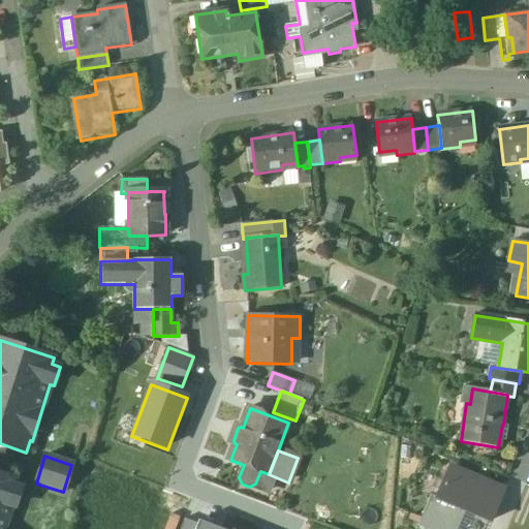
[(448,469),(437,498),(465,510),(491,521),(503,491),(448,469)]
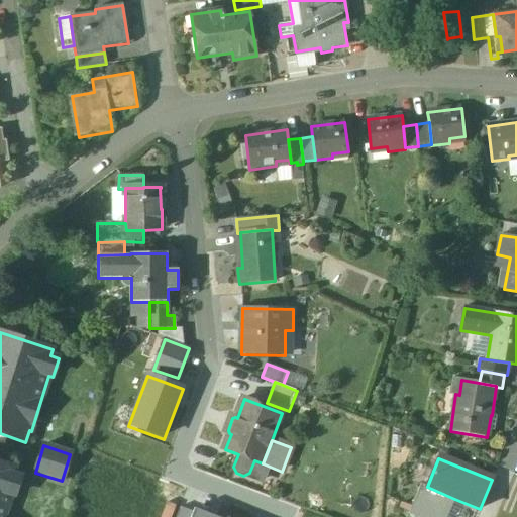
[(14,469),(0,463),(0,516),(3,516),(10,495),(14,496),(20,477),(13,475),(14,469)]
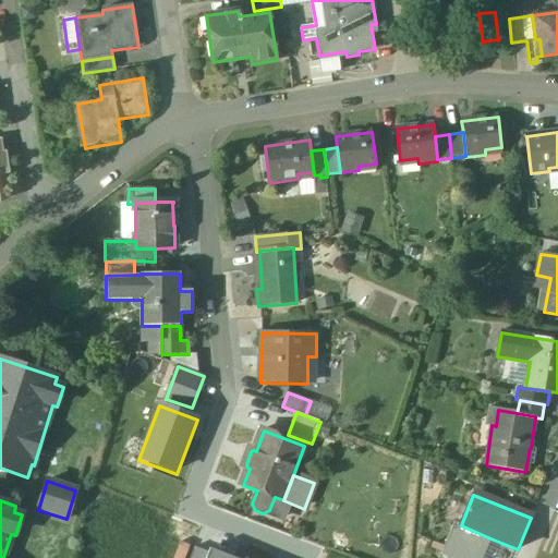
[(448,557),(449,557),(482,557),(490,538),(461,525),(455,523),(441,555),(448,557)]
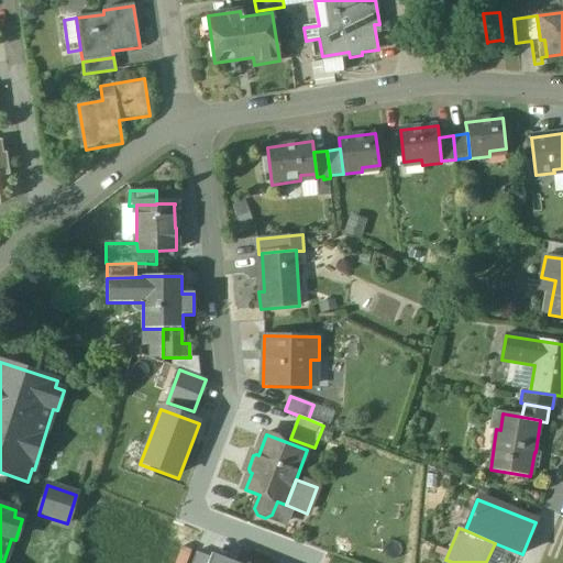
[(208,562),(210,559),(196,553),(191,562),(208,562)]
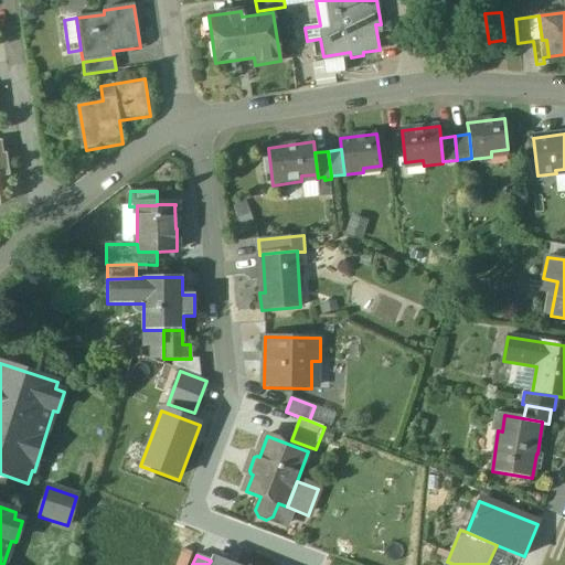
All buildings are outlined.
